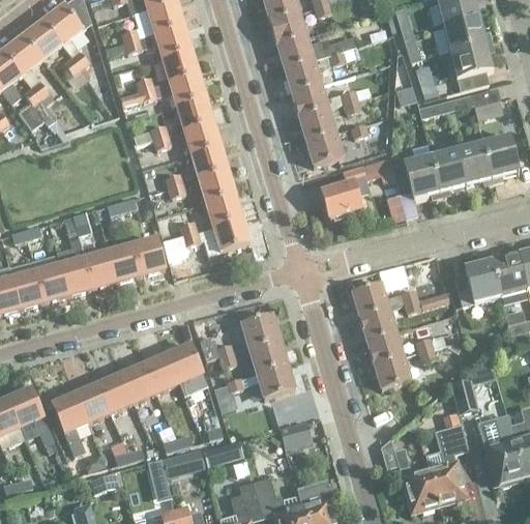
[(43,20),(62,45),(70,38),(91,23),(83,0),(69,0),(64,4),(43,20)]
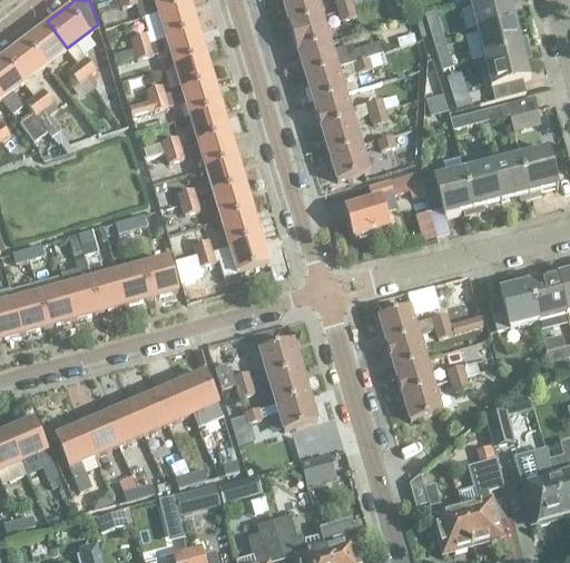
[(158,11),(190,2),(189,0),(154,0),(157,9),(158,11)]
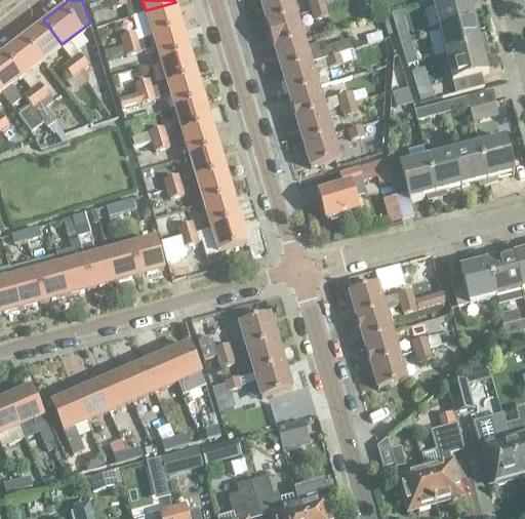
[(266,22),(295,12),(291,0),(260,0),(266,21),(266,22)]
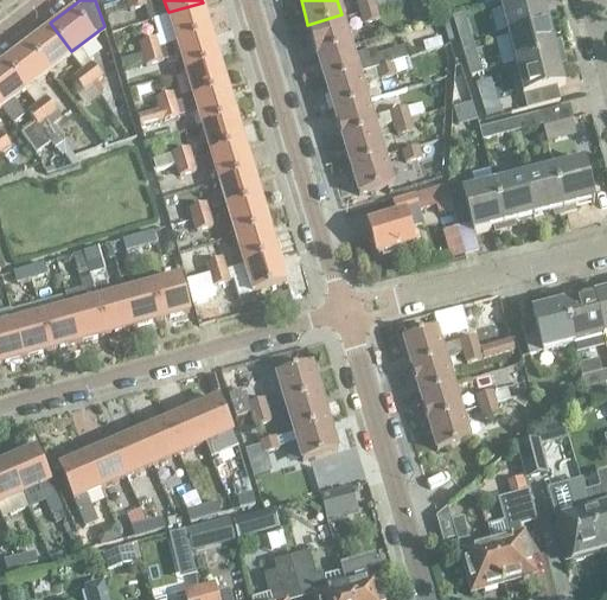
[(388,0),(359,8),(363,20),(379,16),(376,5),(389,0),(388,0)]
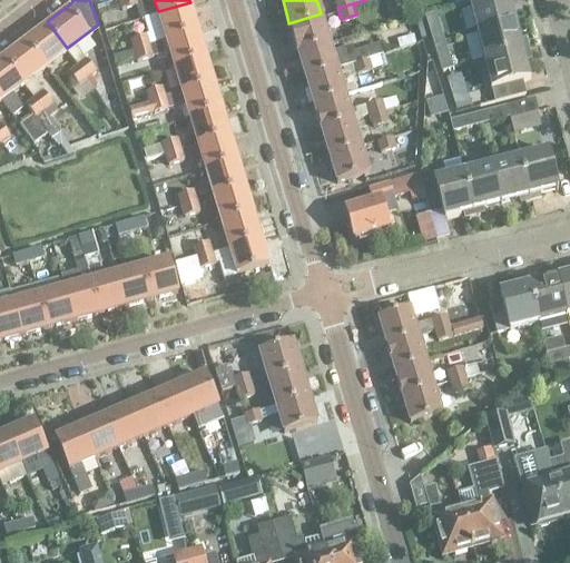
[(478,28),(516,18),(511,0),(470,0),(478,28)]
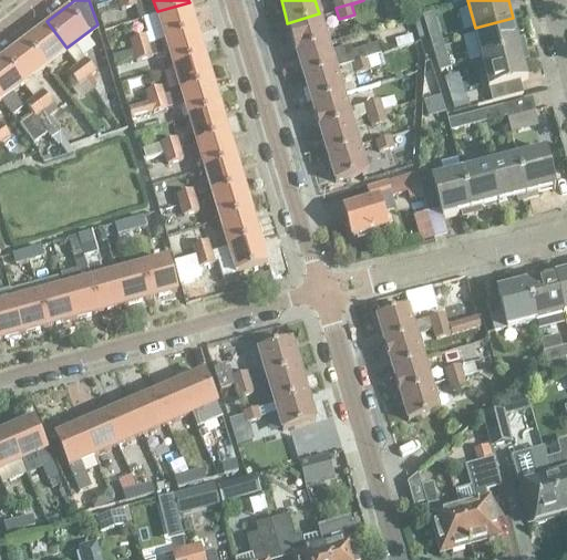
[(165,38),(197,28),(189,2),(157,11),(165,37),(165,38)]
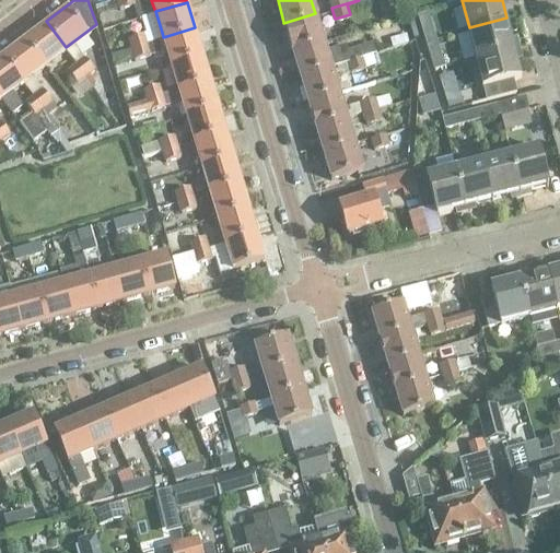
[(417,11),(424,38),(436,36),(428,8),(417,11)]
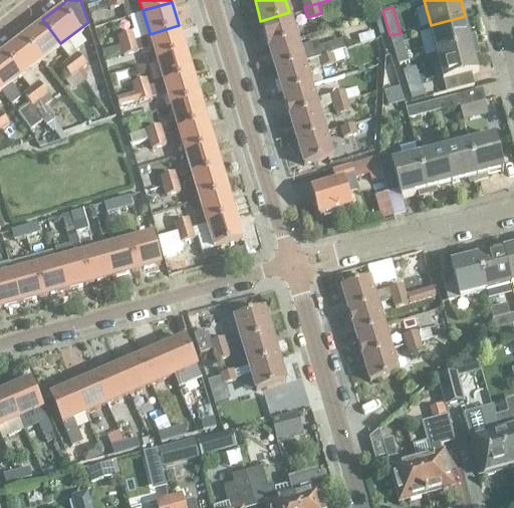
[(133,28),(136,37),(150,33),(143,10),(142,8),(129,11),(134,27),(133,28)]
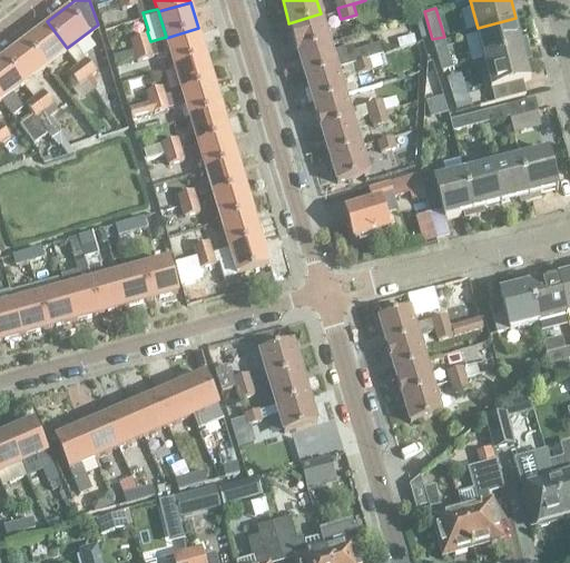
[(296,49),(328,39),(321,13),(288,23),(296,49)]
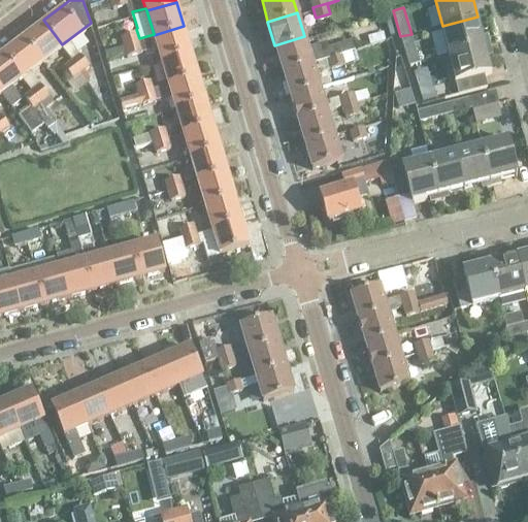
[(449,52),(489,41),(488,36),(483,37),(477,17),(442,26),(449,52)]
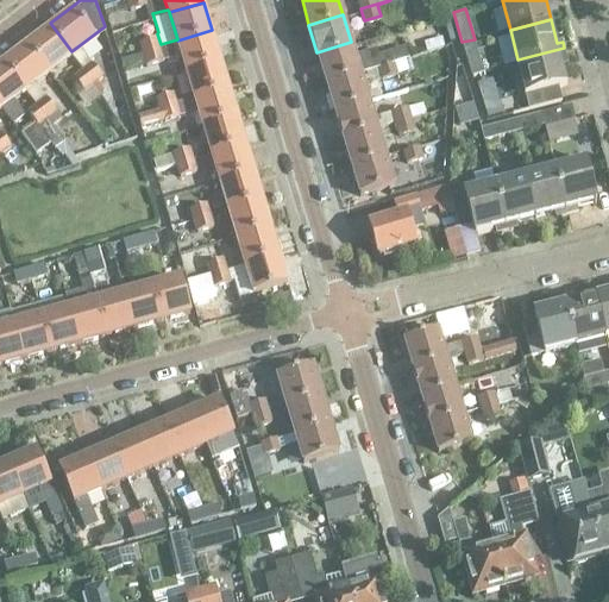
[(26,41),(48,69),(71,51),(50,23),(26,41)]
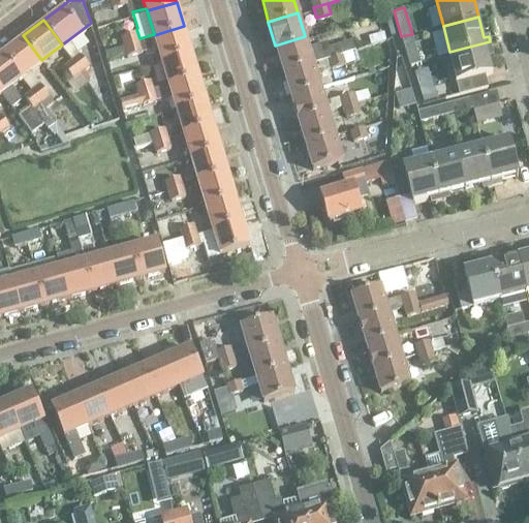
[(161,59),(191,50),(184,26),(154,35),(161,59)]
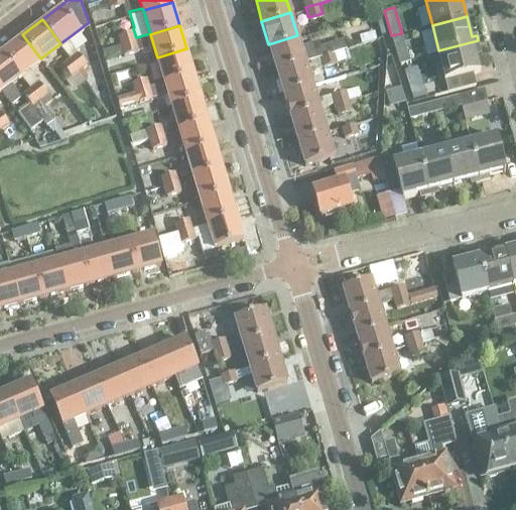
[(118,32),(121,42),(135,38),(132,28),(118,32)]
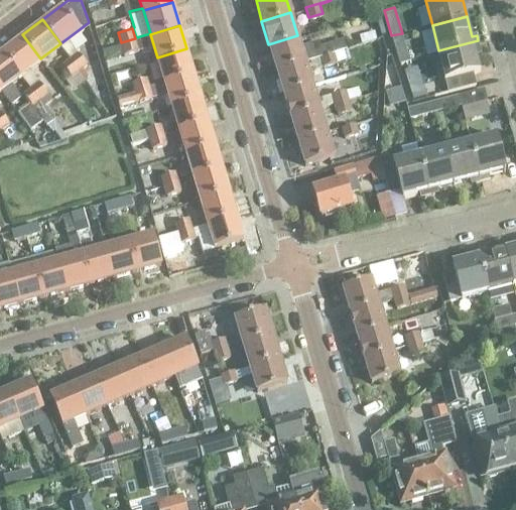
[(410,57),(402,33),(391,35),(399,61),(410,57)]
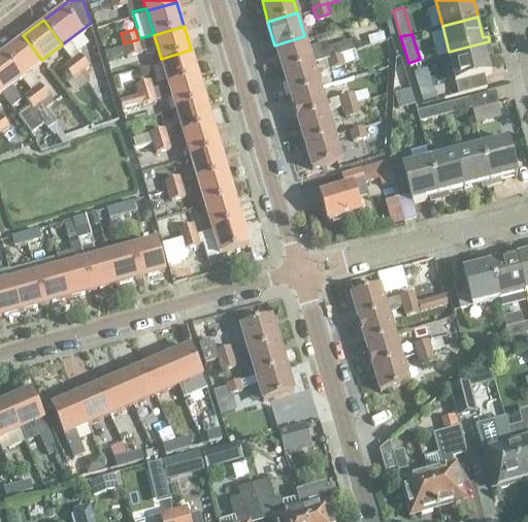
[(41,60),(23,35),(3,51),(22,75),(41,60)]
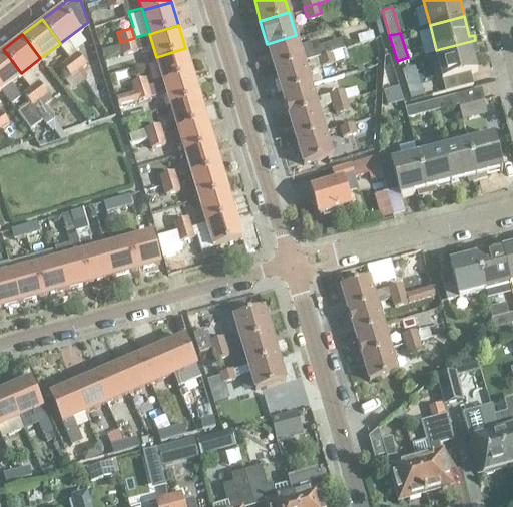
[(296,35),(267,44),(268,44),(275,67),(303,58),(318,54),(345,46),(342,36),(319,43),(317,37),(298,43),(296,35)]
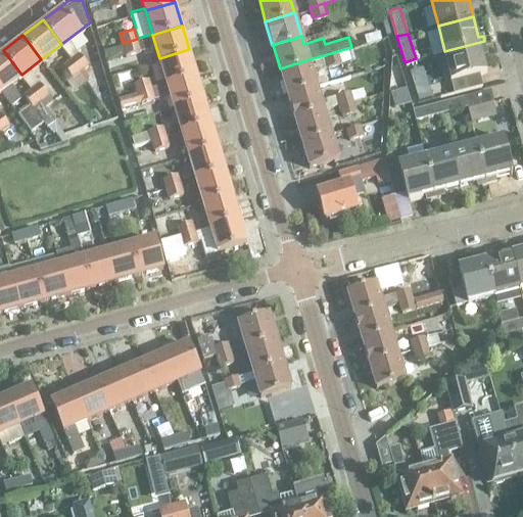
[(61,44),(70,56),(78,50),(69,38),(61,44)]
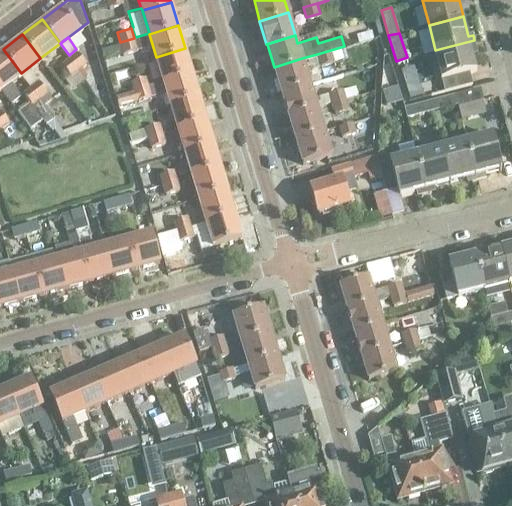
[(137,47),(134,38),(120,42),(110,45),(112,53),(122,50),(123,52),(137,47)]
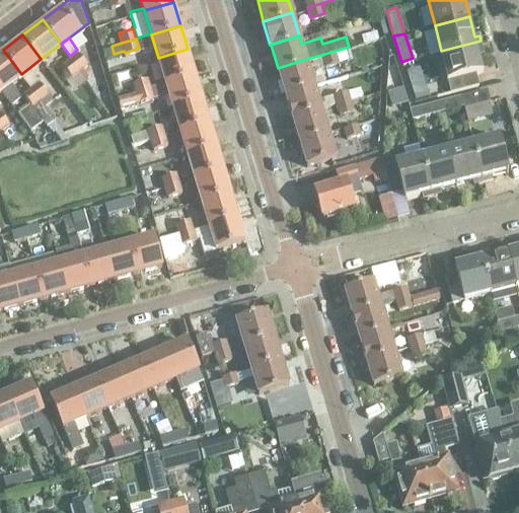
[(480,41),(441,51),(448,77),(447,77),(450,89),(478,82),(475,70),(483,68),(477,47),(483,46),(480,41)]
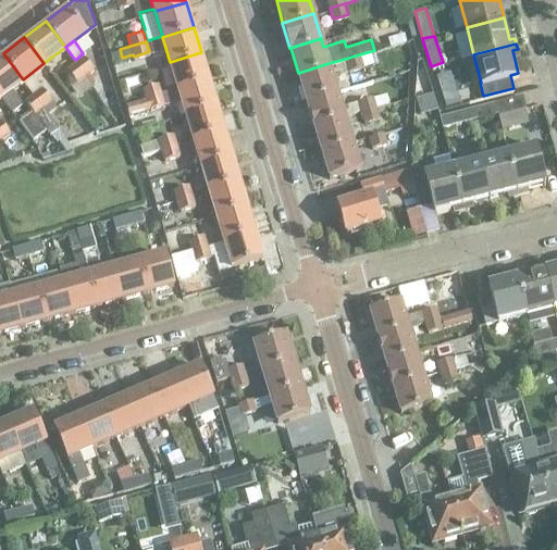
[(374,50),(345,59),(348,69),(376,60),(374,50)]
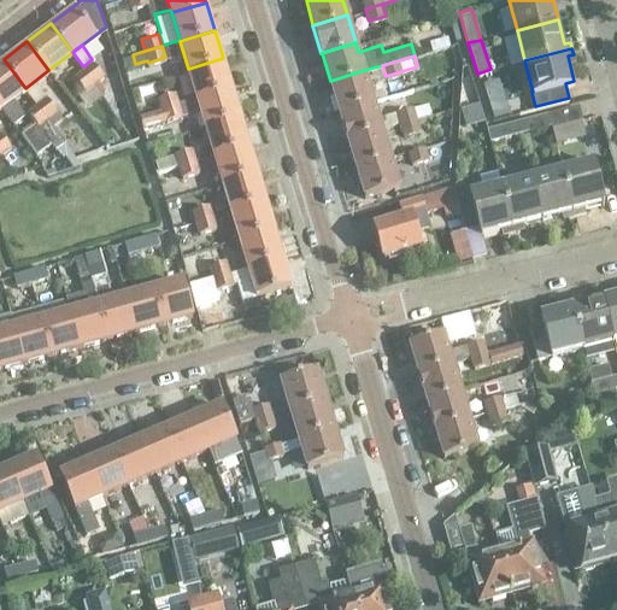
[(223,58),(188,69),(197,97),(231,86),(223,58)]
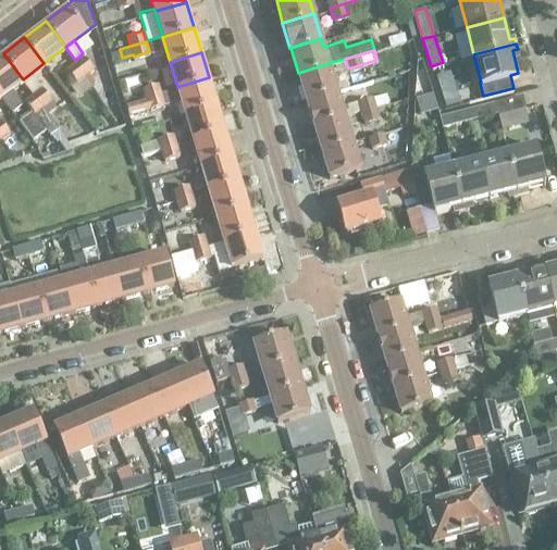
[(23,79),(3,53),(0,54),(0,92),(2,95),(12,109),(23,101),(12,87),(23,79)]
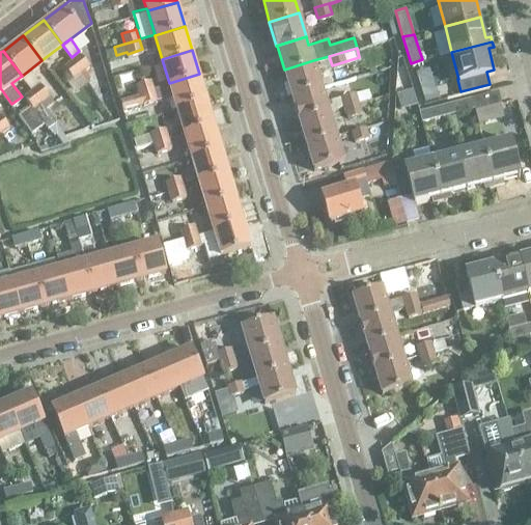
[(88,63),(79,51),(72,57),(81,70),(88,63)]
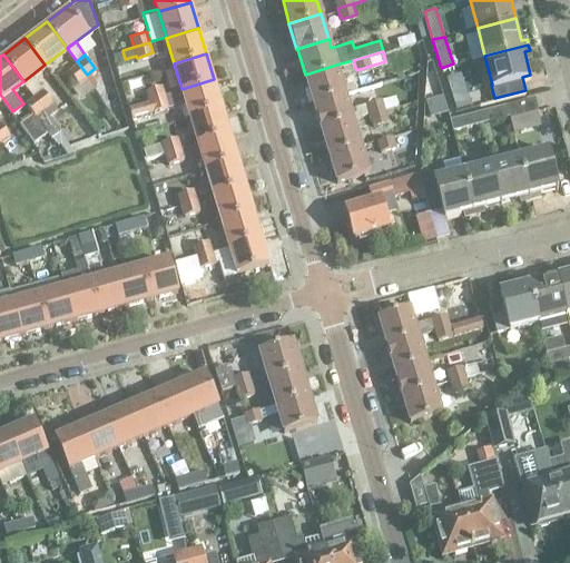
[(87,75),(77,61),(68,68),(78,81),(77,82),(87,96),(96,90),(91,85),(94,84),(87,75)]
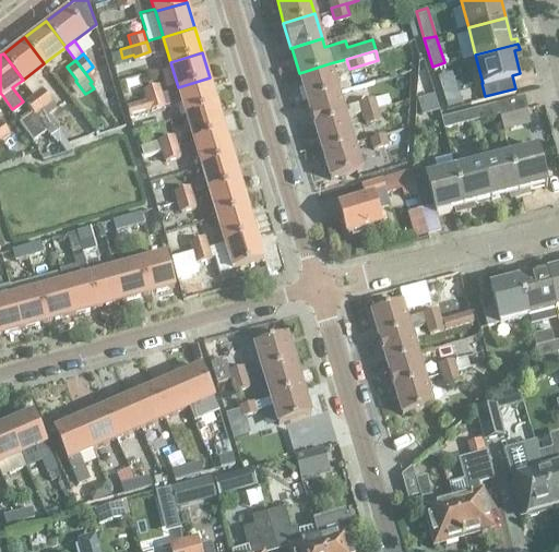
[(307,98),(337,90),(330,63),(299,73),(307,98)]
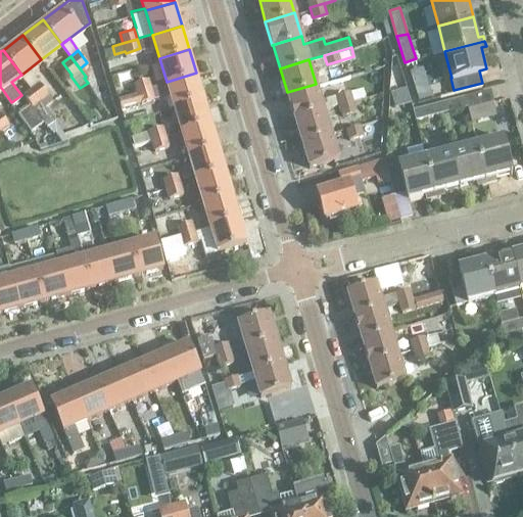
[(174,105),(203,97),(196,73),(167,82),(174,105)]
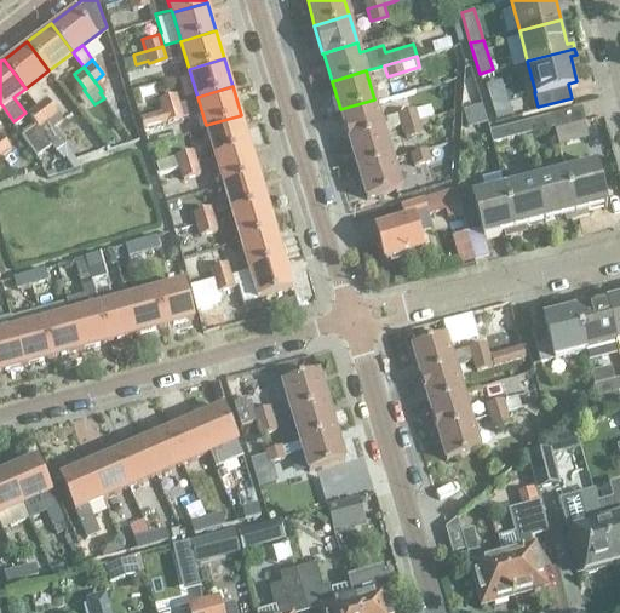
[(164,107),(181,102),(177,91),(159,96),(162,108),(164,107)]
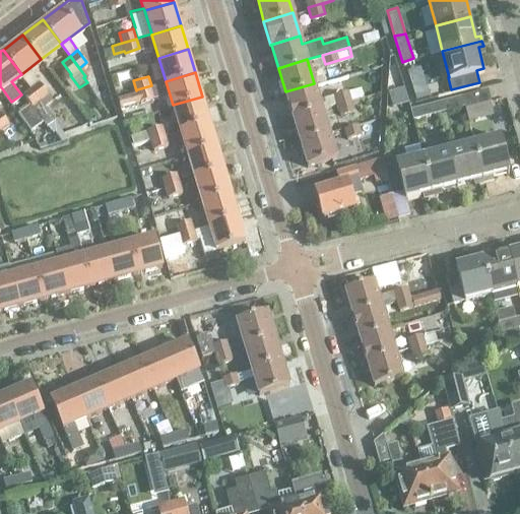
[(48,92),(39,79),(30,85),(40,99),(48,92)]
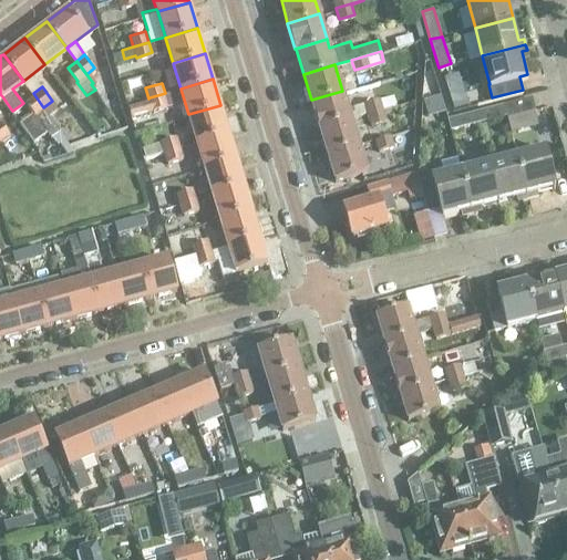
[(464,89),(449,94),(453,106),(467,102),(464,89)]
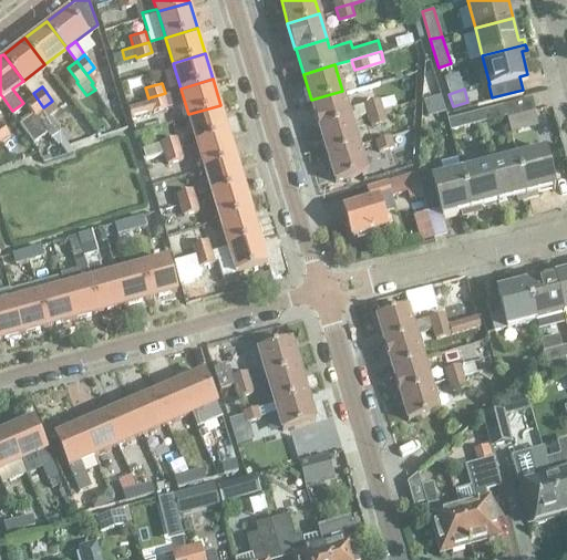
[(319,125),(350,116),(342,91),(311,100),(315,113),(318,124),(319,125)]
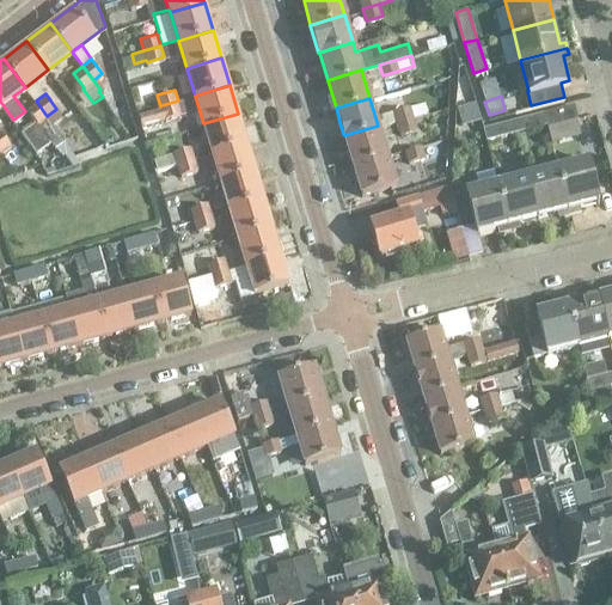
[(396,120),(412,115),(428,110),(426,99),(409,104),(409,103),(392,108),(396,120)]
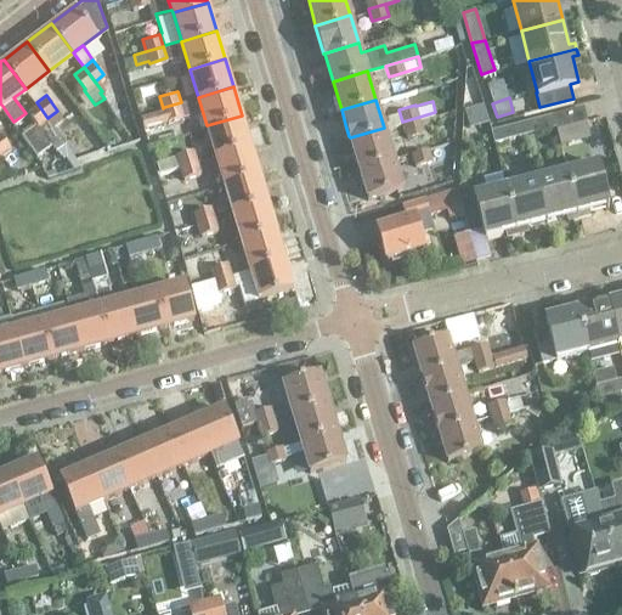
[(47,118),(37,102),(27,111),(35,122),(51,144),(55,148),(64,140),(47,118)]
